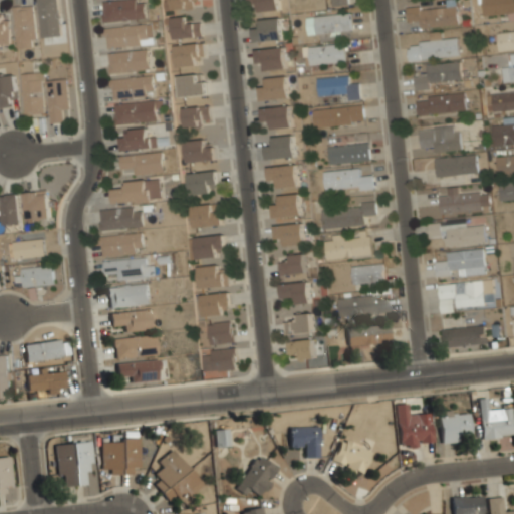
[(37,0),(41,36),(61,34),(57,0),(37,0)]
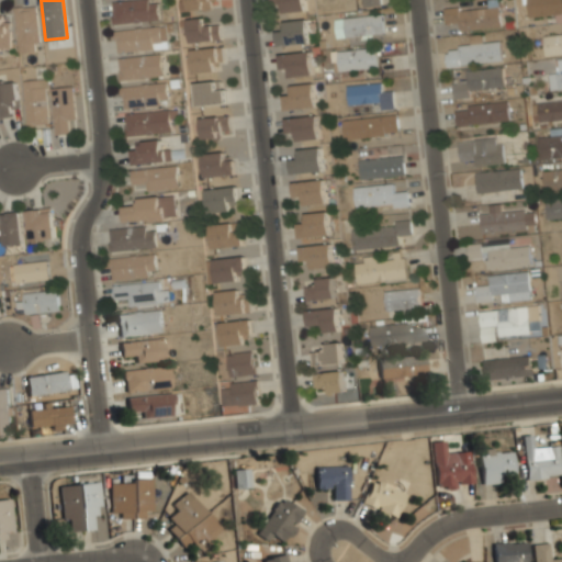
[(158,0),(112,0),(113,23),(159,20),(158,0)]
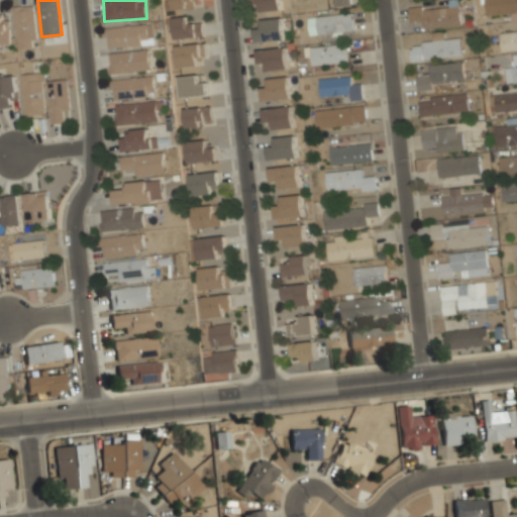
[(198,7),(198,0),(172,0),(172,8),(198,7)]
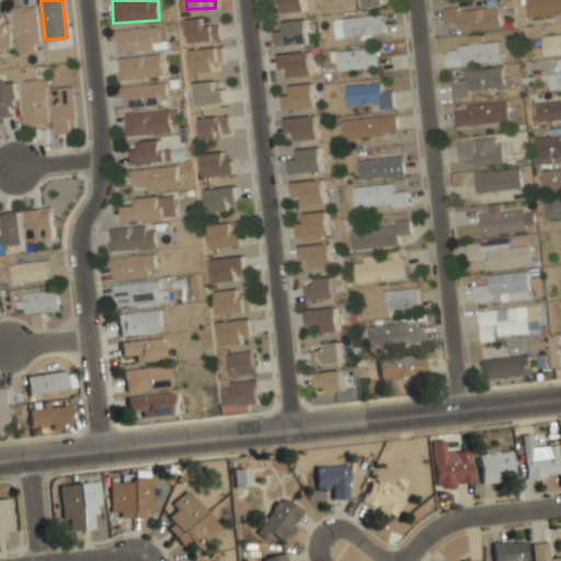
[(272,0),(273,1),(283,0),(284,11),(306,10),(305,0),(272,0)]
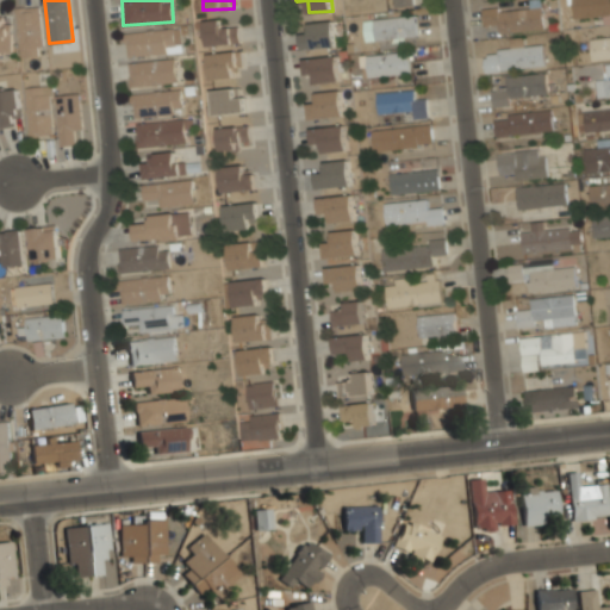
[(609,16),(609,0),(570,0),(571,17),(609,16)]
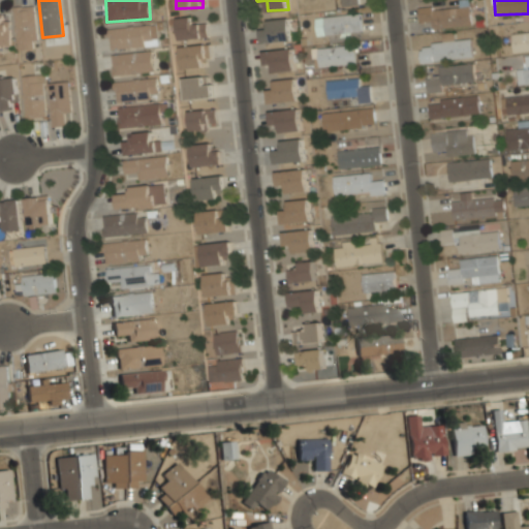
[(432,29),(472,25),(469,2),(417,8),(419,20),(431,19),(432,29)]
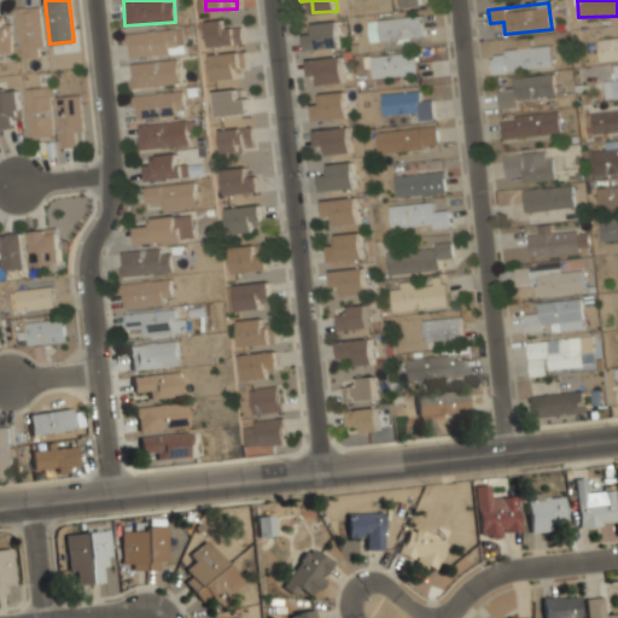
[(46,47),(40,6),(16,9),(22,59),(40,57),(39,47),(46,47)]
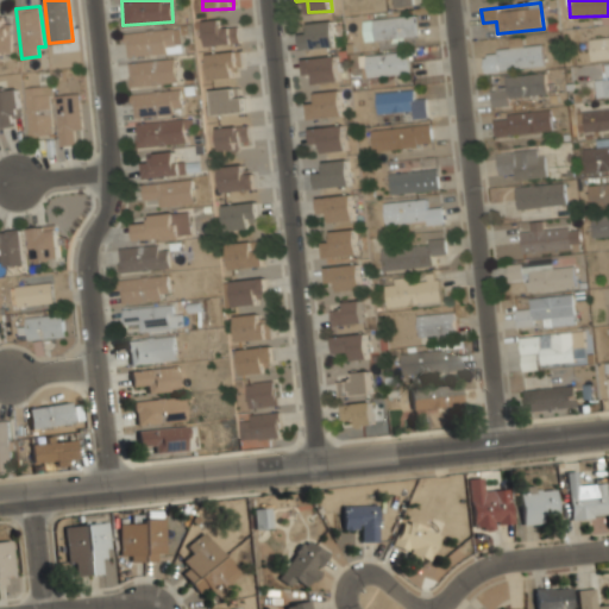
[(374,38),(418,35),(415,13),(371,18),(374,38)]
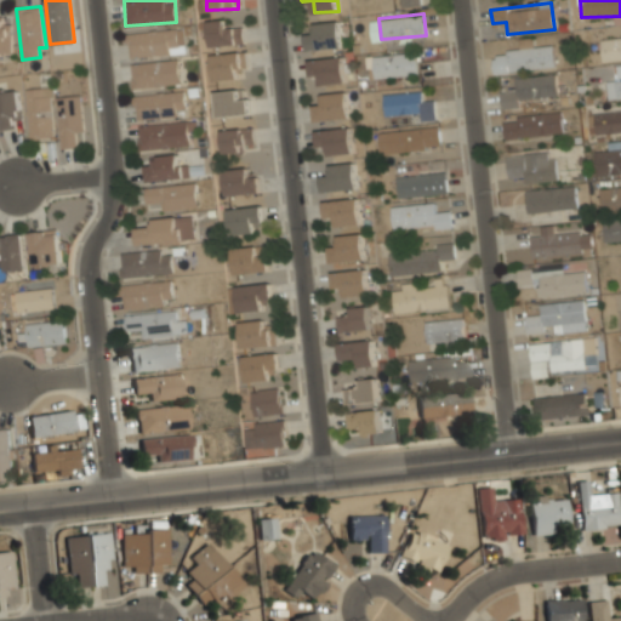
[(11,53),(12,26),(4,26),(4,17),(0,16),(0,57),(0,53),(11,53)]
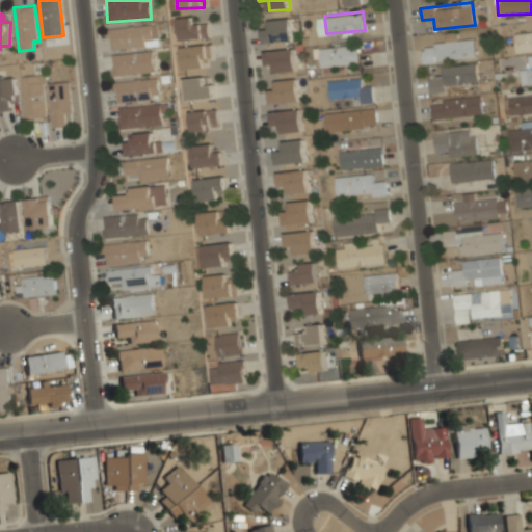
[(177,17),(179,38),(208,35),(207,24),(197,25),(196,15),(177,17)]
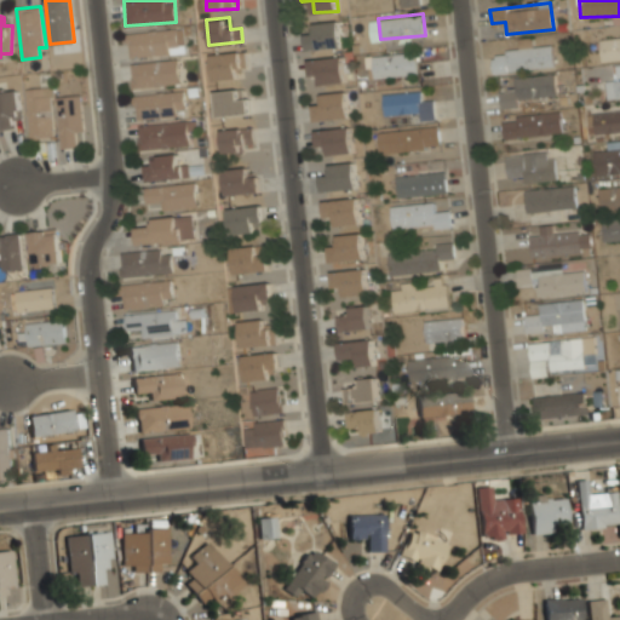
[(316,21),(316,35),(306,35),(306,47),(343,46),(342,19),(316,21)]
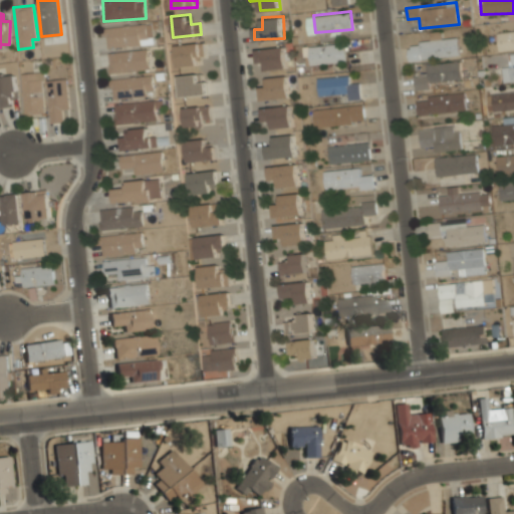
[(106,46),(150,44),(149,23),(105,25),(106,46)]
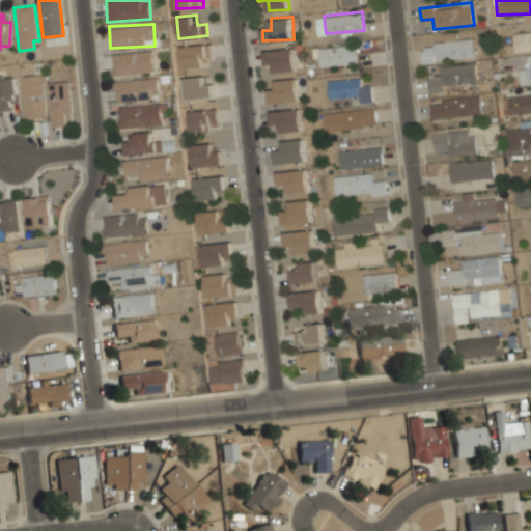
[(513,52),(530,50),(530,30),(511,32),(513,52)]
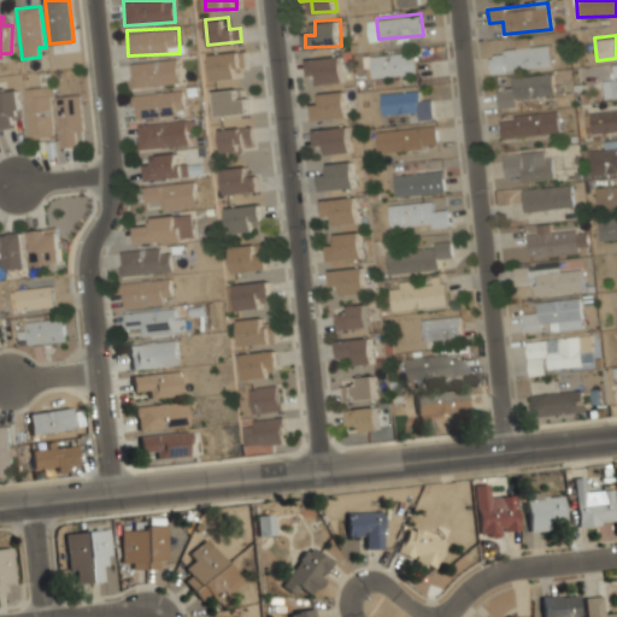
[(550,43),(530,45),(530,37),(515,39),(516,48),(489,51),(492,71),(551,66),(550,43)]
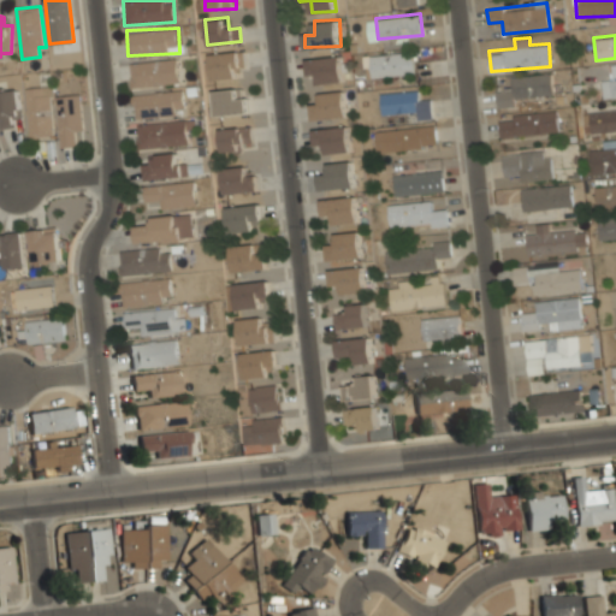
[(414,71),(413,49),(366,54),(368,76),(414,71)]
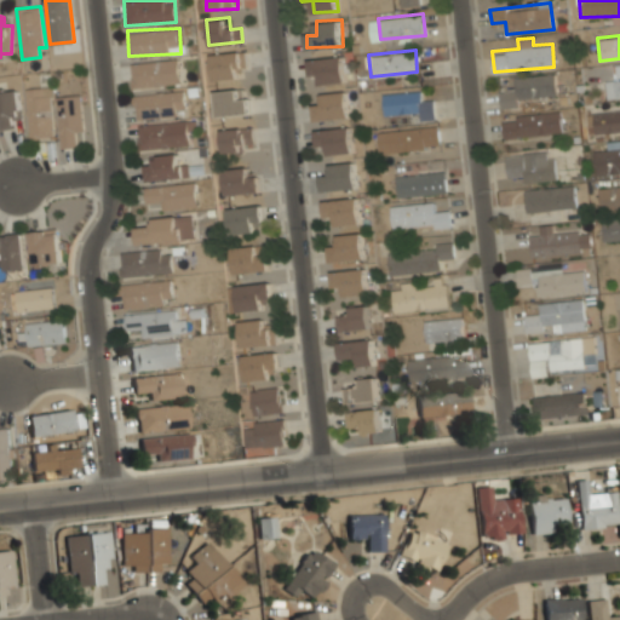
[(211,76),(244,76),(244,51),(211,51),(211,76)]
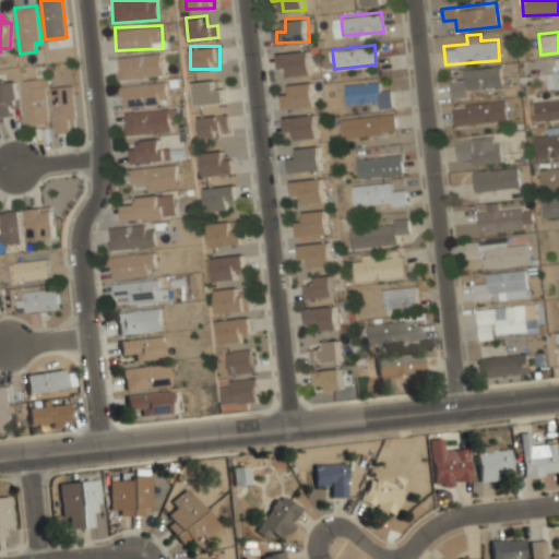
[(278,74),(311,74),(311,51),(278,51),(278,74)]
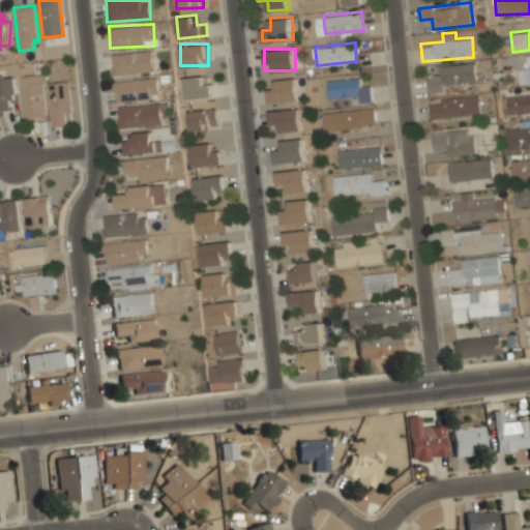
[(111,53),(113,74),(154,70),(152,50),(111,53)]
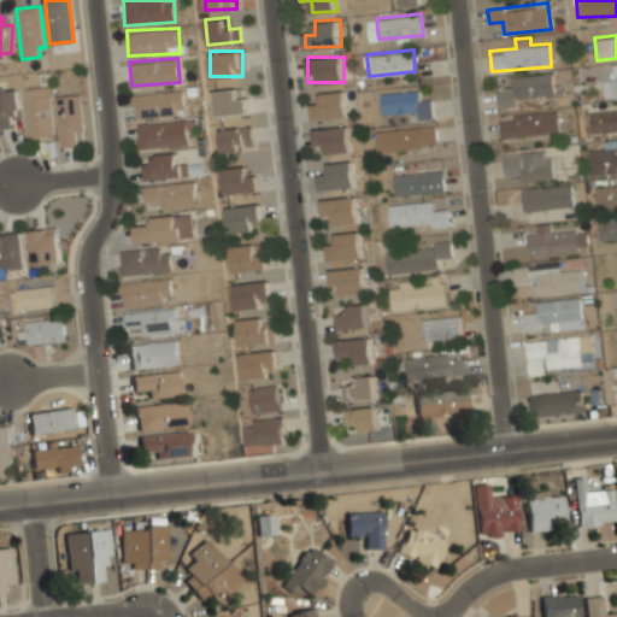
[(497,89),(498,107),(521,105),(521,95),(553,93),(552,72),(509,75),(510,88),(497,89)]
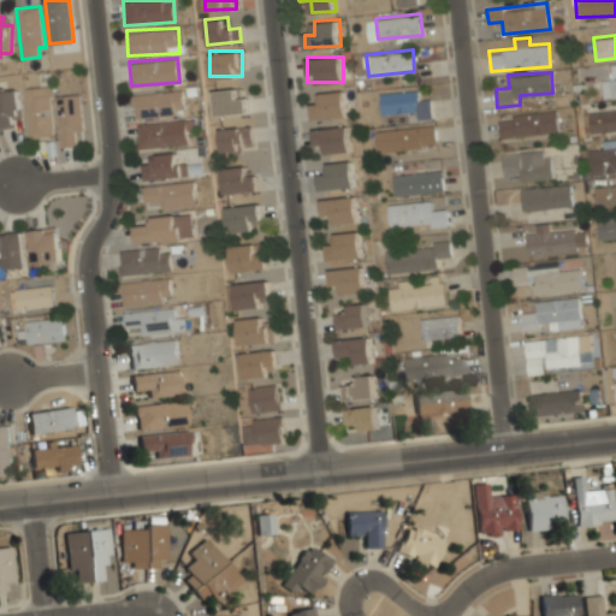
[(615,73),(599,76),(602,99),(615,96),(615,73)]
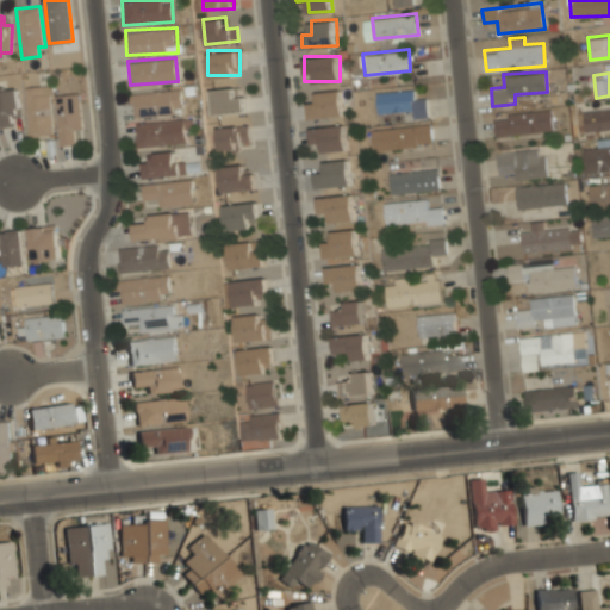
[(25,88),(30,137),(54,135),(49,86),(25,88)]
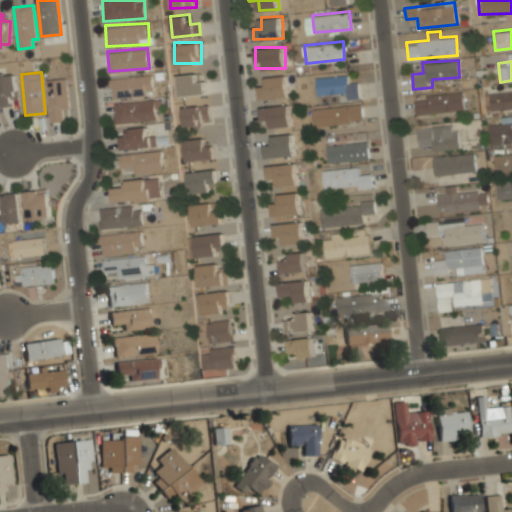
[(14,73),(0,75),(0,107),(19,104),(14,73)]
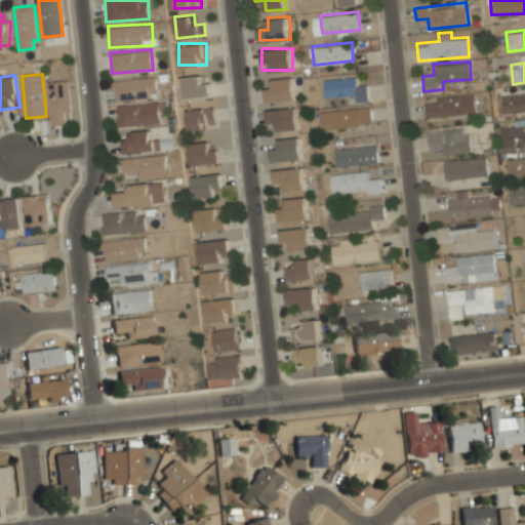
[(211,95),(210,83),(201,84),(200,75),(182,76),(183,97),(211,95)]
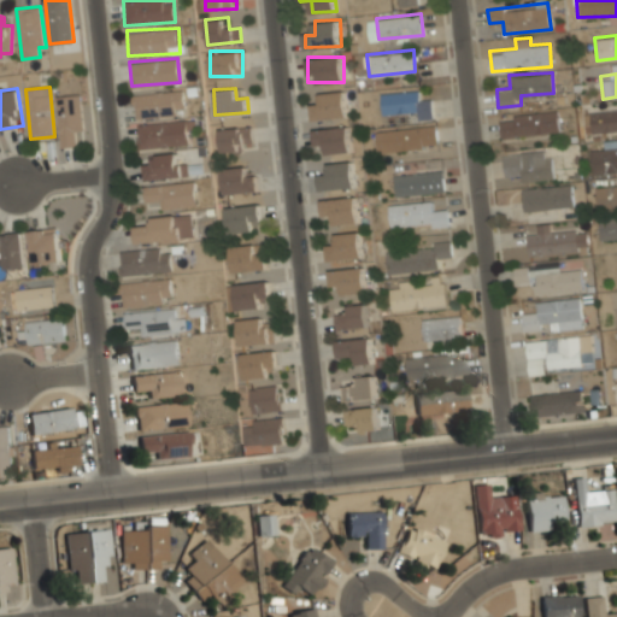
[(186,113),(183,89),(133,93),(135,117),(186,113)]
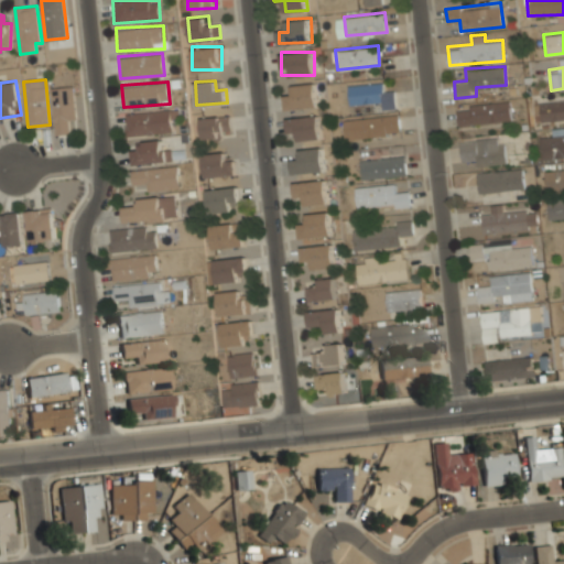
[(317,106),(317,83),(293,83),(293,95),(285,95),(285,107),(317,106)]
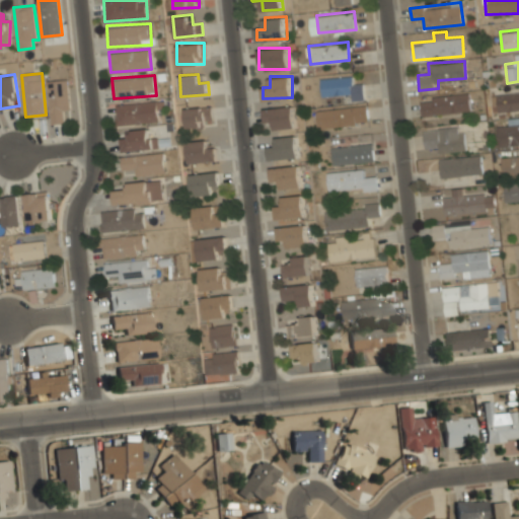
[(352,83),(352,76),(320,77),(320,97),(363,97),(363,83),(352,83)]
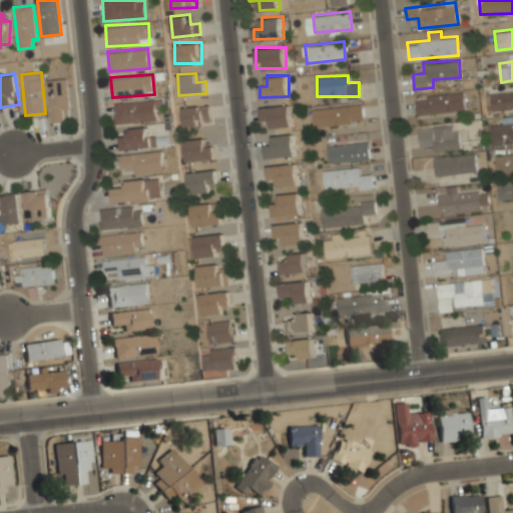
[(68,109),(66,78),(47,79),(49,122),(61,121),(60,110),(68,109)]
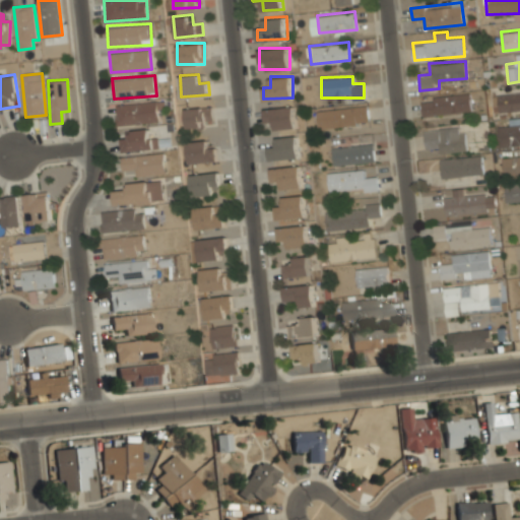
[(519,113),(519,89),(492,91),(494,115),(519,113)]
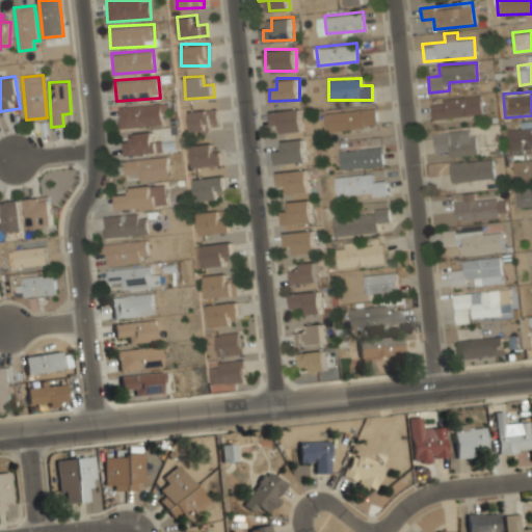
[(482,113),(481,95),(430,99),(432,118),(482,113)]
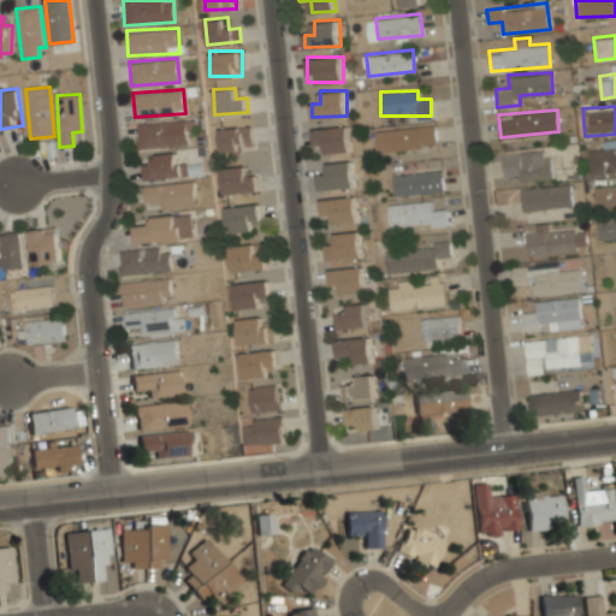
[(194,143),(193,119),(136,123),(137,146),(194,143)]
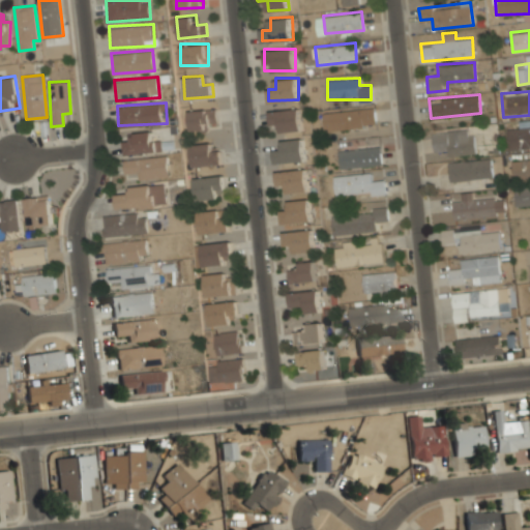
[(281,131),(304,129),(301,107),(270,111),(271,123),(280,122),(281,131)]
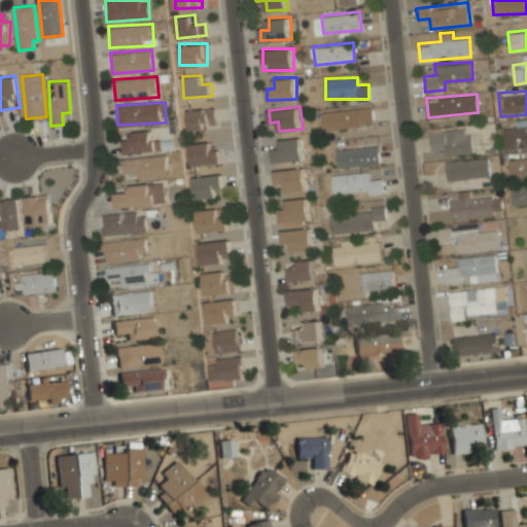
[(320,110),(321,129),(374,125),(373,106),(320,110)]
